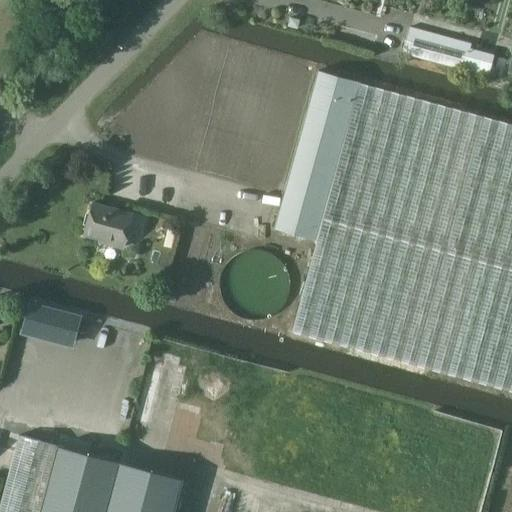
[(287,26),(295,29),(297,21),(289,19),(287,26)]
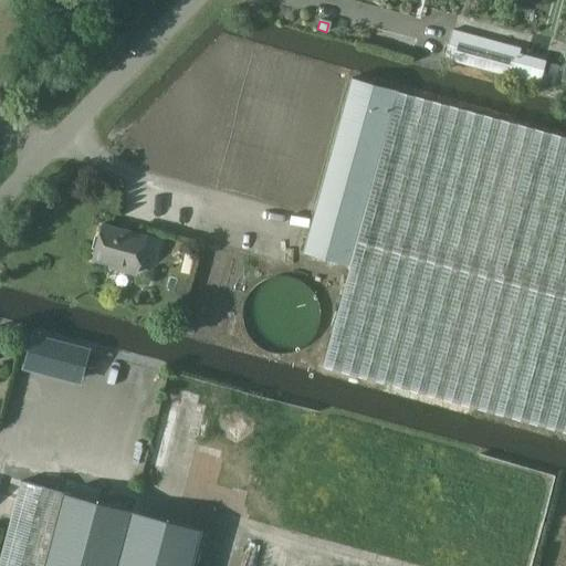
[(444,59),(513,76),(519,53),(521,48),(452,30),(444,59)]
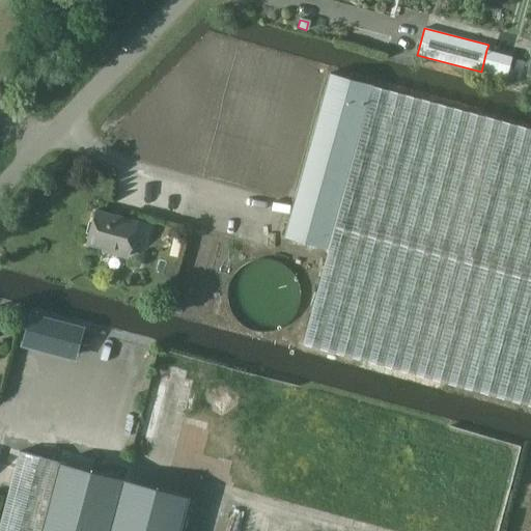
[(520,84),(530,86),(530,46),(520,84)]
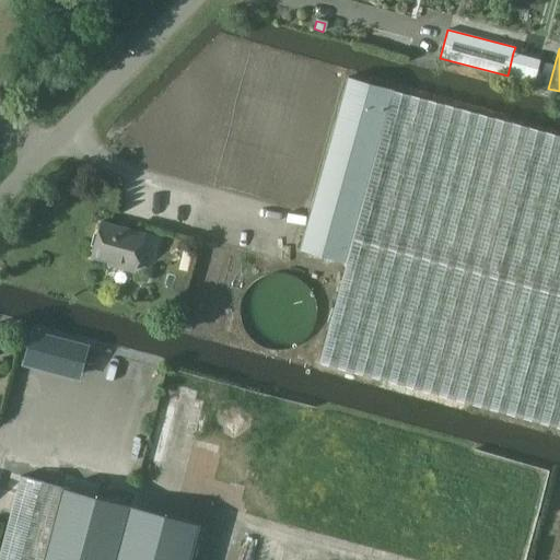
[(508,76),(506,77),(535,84),(541,60),(513,53),(508,76)]
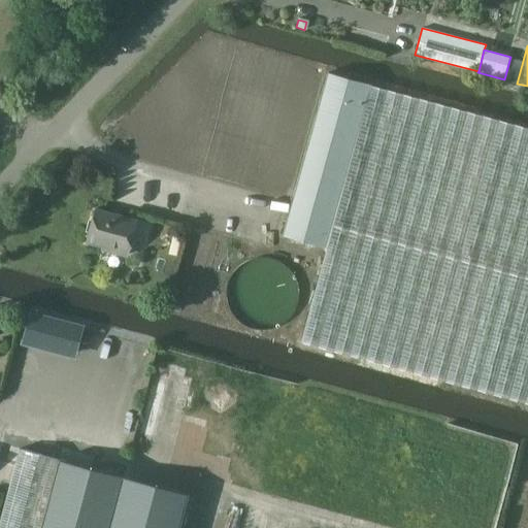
[(327,246),(301,341),(527,404),(527,129),(327,73),(282,234),(327,246)]
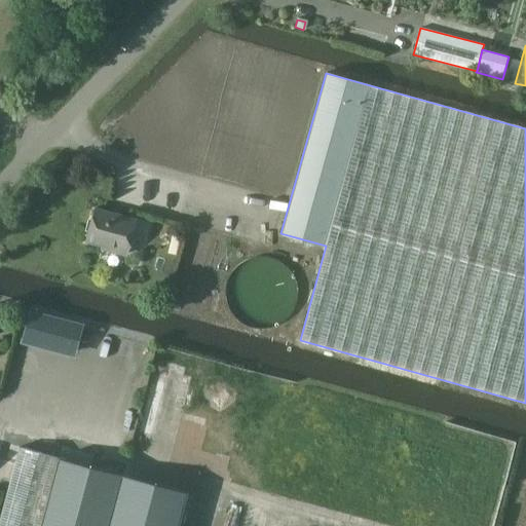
[(125,255),(135,220),(96,210),(86,240),(102,246),(101,249),(125,255)]
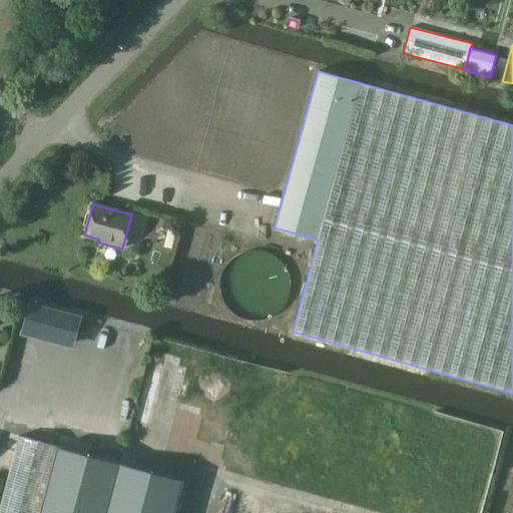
[(289,285),(288,279),(287,272),(284,267),(281,262),(277,258),(273,254),(268,251),(262,248),(257,248),(250,248),(245,248),(239,250),(234,252),(228,257),(225,261),(221,266),(218,271),(216,278),(216,284),(216,288),(218,296),(220,302),(224,306),(229,311),(234,314),(240,317),(246,318),(254,319),(261,318),(267,316),(273,313),(278,308),(282,303),(285,298),(287,292),(289,285)]
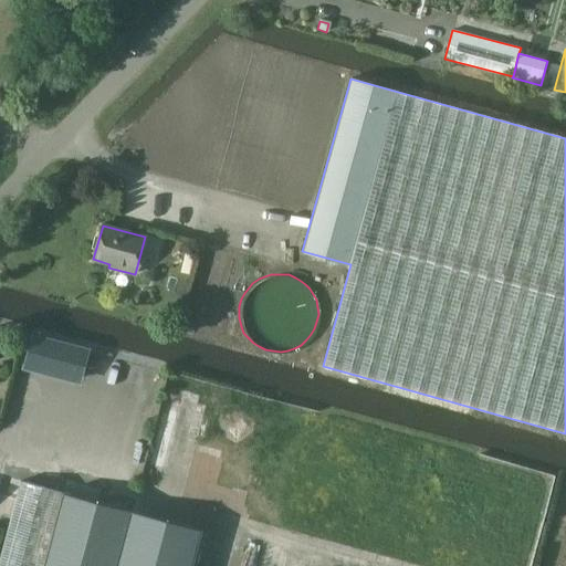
[(25,362),(64,371),(70,350),(31,339),(25,362)]
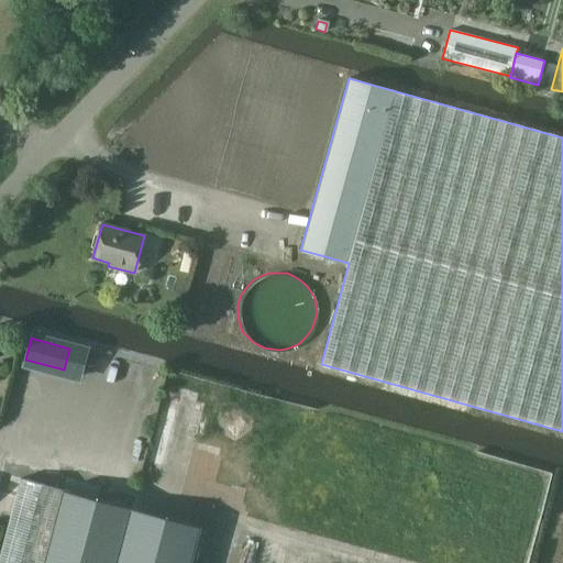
[(167,445),(176,410),(162,407),(154,442),(167,445)]
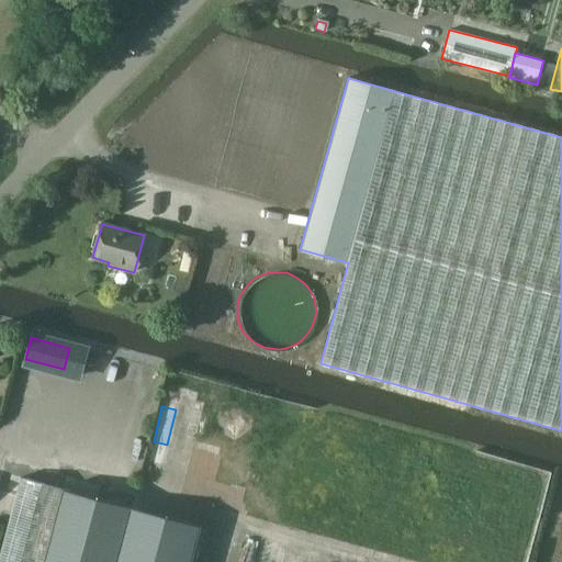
[(43,561),(63,489),(20,478),(0,552),(0,561),(43,561)]
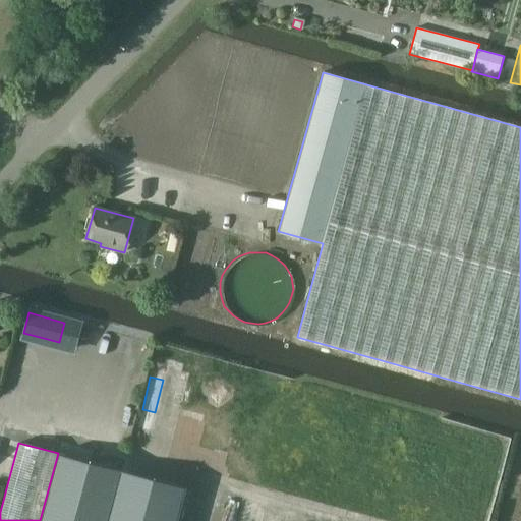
[(176,520),(186,487),(58,453),(40,520),(176,520)]
